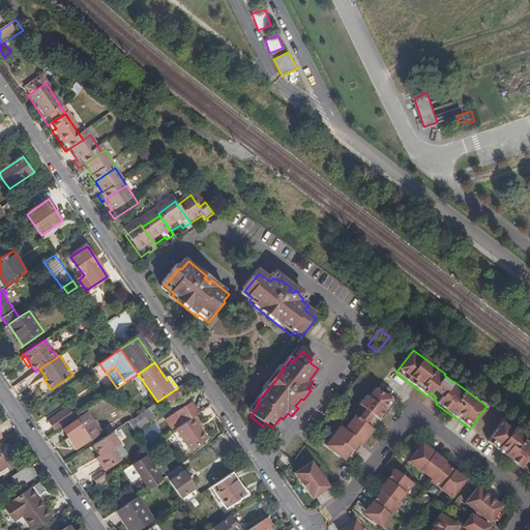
[(180,386),(177,388),(171,392),(172,393),(167,396),(171,404),(176,400),(178,403),(187,396),(180,386)]
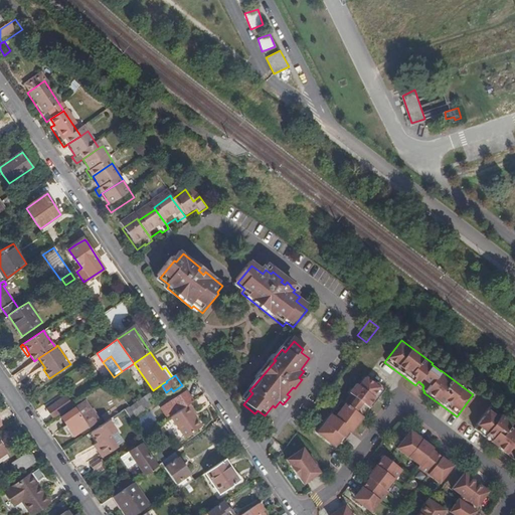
[(336,450),(360,417),(360,416),(360,415),(361,414),(361,413),(360,412),(360,411),(360,410),(360,409),(360,408),(362,405),(367,408),(382,389),(374,382),(372,384),(363,377),(356,386),(353,384),(346,392),(349,394),(342,403),(339,400),(314,434),(336,450)]
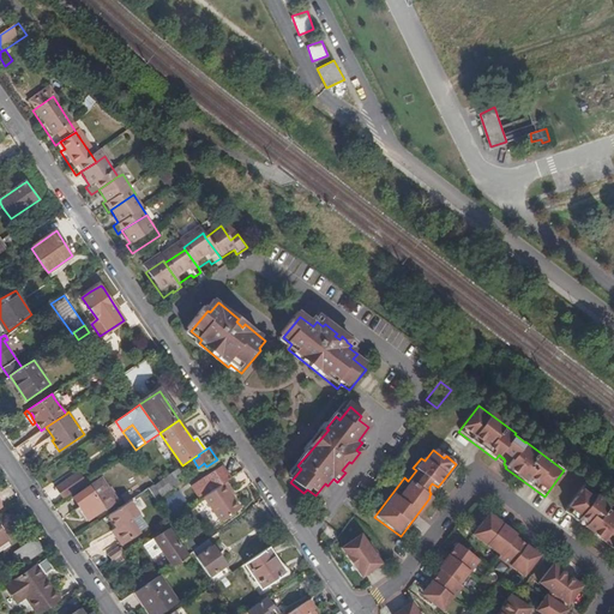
[(499,455),(495,459),(505,468),(506,467),(505,465),(504,464),(504,463),(505,461),(504,459),(504,458),(503,458),(499,455)]
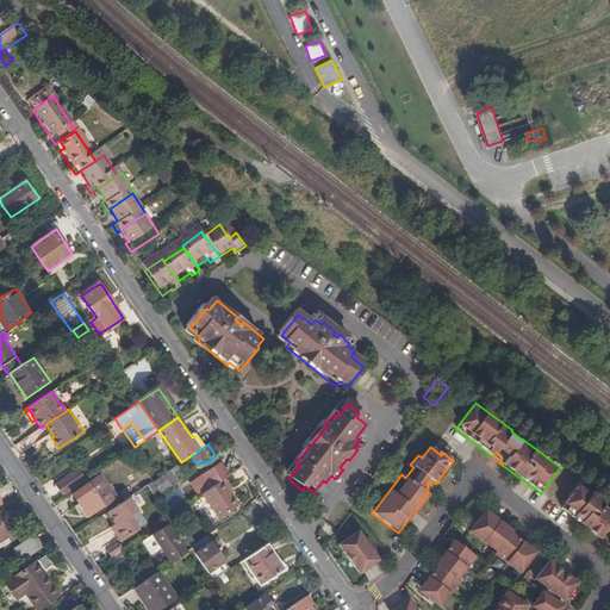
[(190,483),(199,496),(201,495),(225,479),(229,475),(219,462),(190,483)]
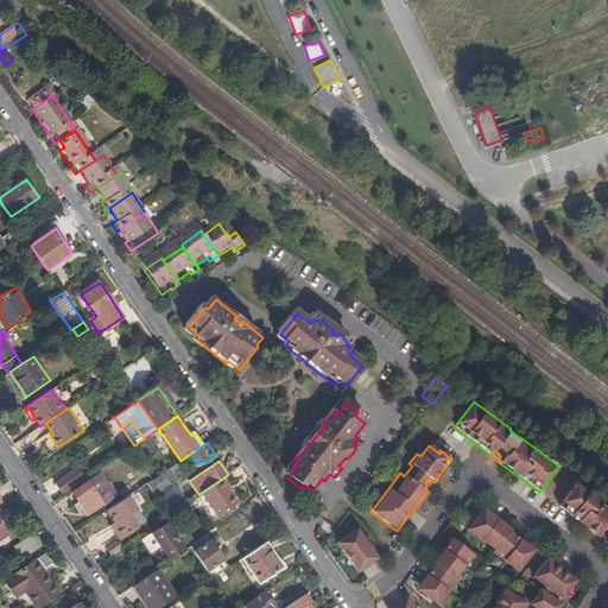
[(178,464),(154,481),(162,491),(170,485),(166,481),(176,474),(173,472),(179,468),(178,464)]
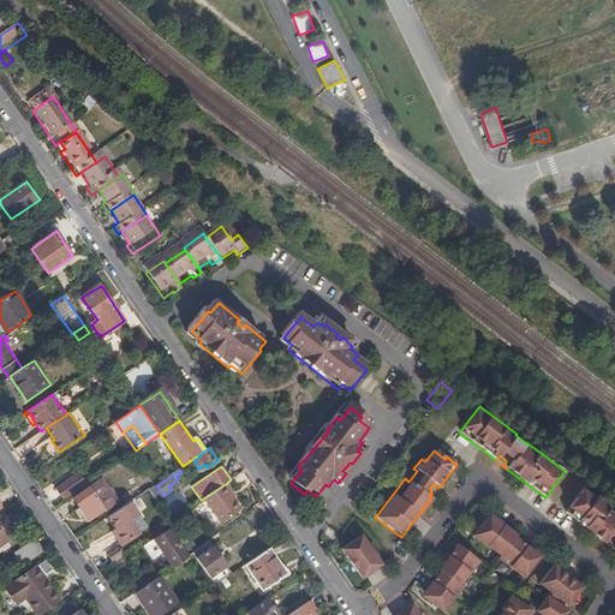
[(55,489),(64,500),(85,484),(78,473),(55,489)]
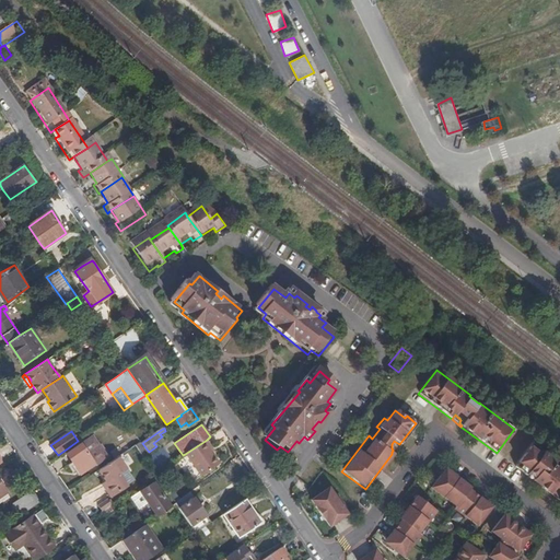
[(93,435),(67,454),(72,462),(82,475),(108,457),(93,435)]
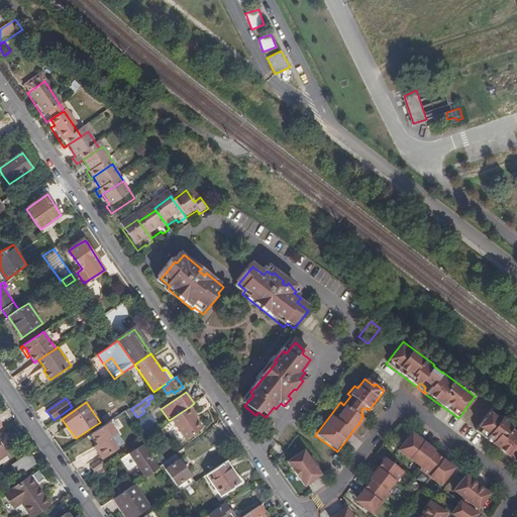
[(191,406),(171,419),(185,440),(203,428),(196,418),(193,414),(195,413),(191,406)]
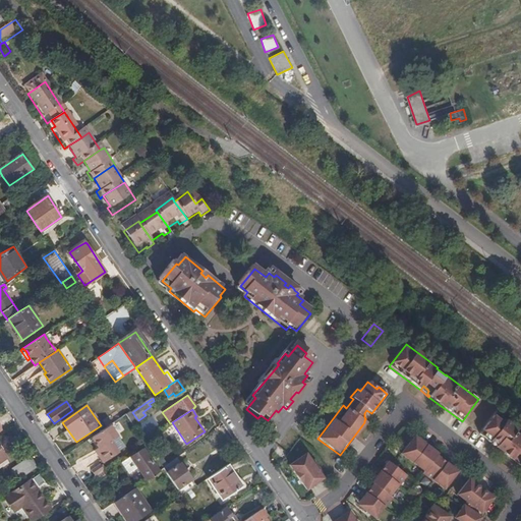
[(138,420),(132,412),(127,415),(135,427),(140,424),(138,420)]
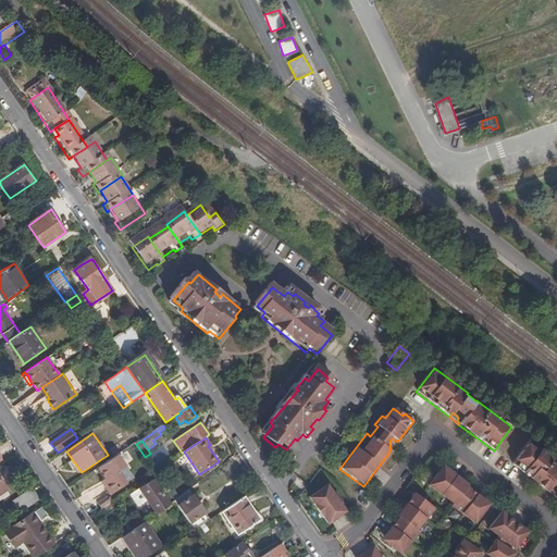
[(556,461),(530,441),(511,465),(547,492),(547,491),(548,492),(549,492),(551,492),(552,492),(554,491),(555,491),(556,492),(556,497),(556,498),(556,461)]
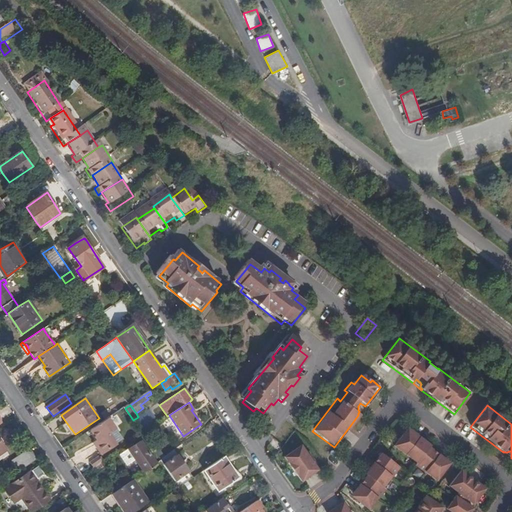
[(133,420),(134,421),(139,428),(142,433),(151,427),(142,414),(138,417),(133,420)]
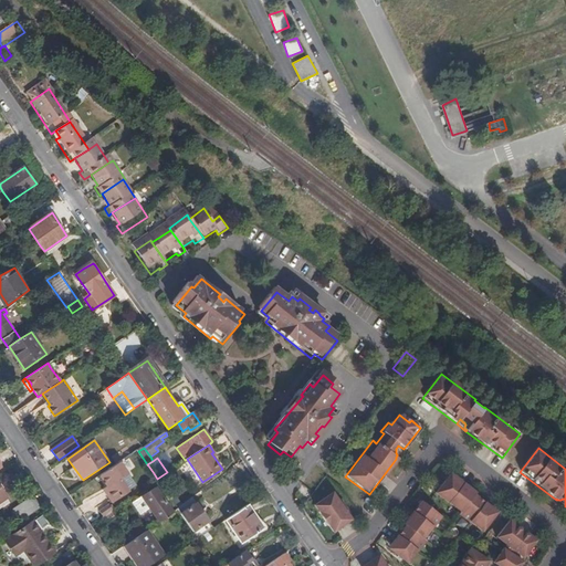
[(135,485),(119,462),(100,475),(109,489),(106,492),(113,501),(135,485)]
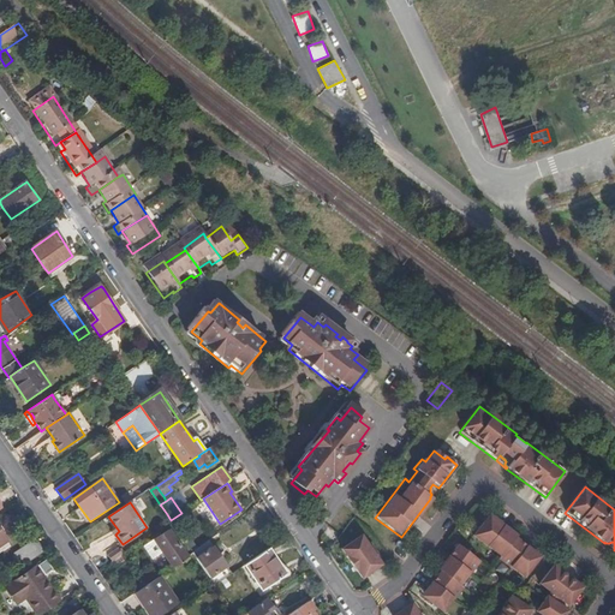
[(90,521),(79,507),(77,509),(87,524),(90,521)]
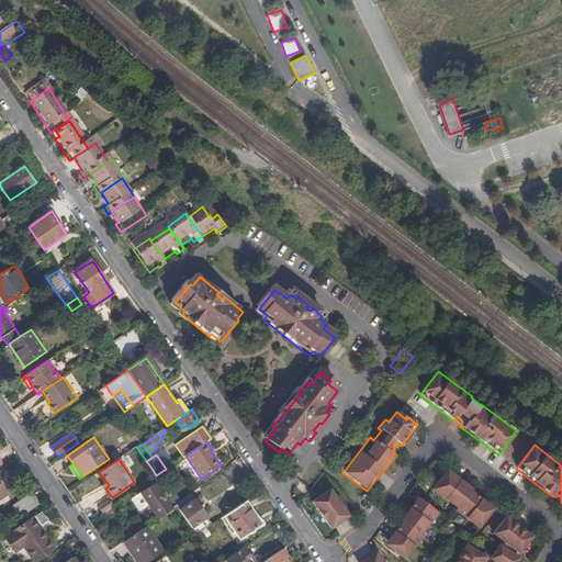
[(465,486),(447,471),(431,491),(445,501),(457,509),(454,512),(465,519),(467,519),(479,528),(493,509),(490,507),(470,492),(472,491),(465,486)]
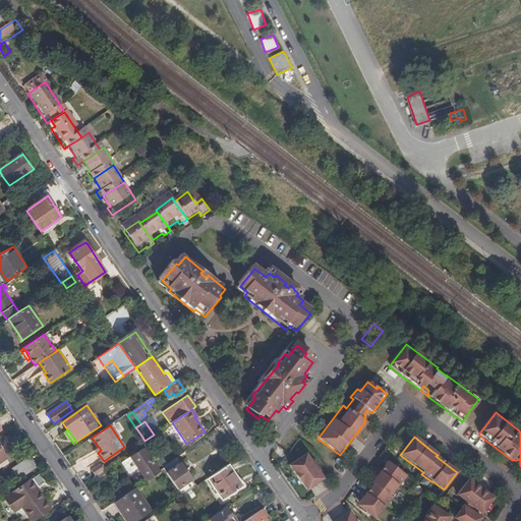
[(142,443),(161,469),(164,468),(163,467),(145,441),(142,443)]
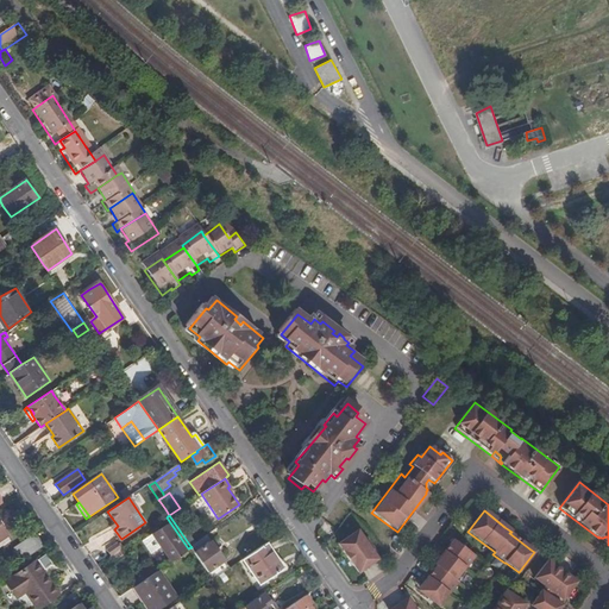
[(152,533),(171,562),(184,552),(165,525),(152,533)]
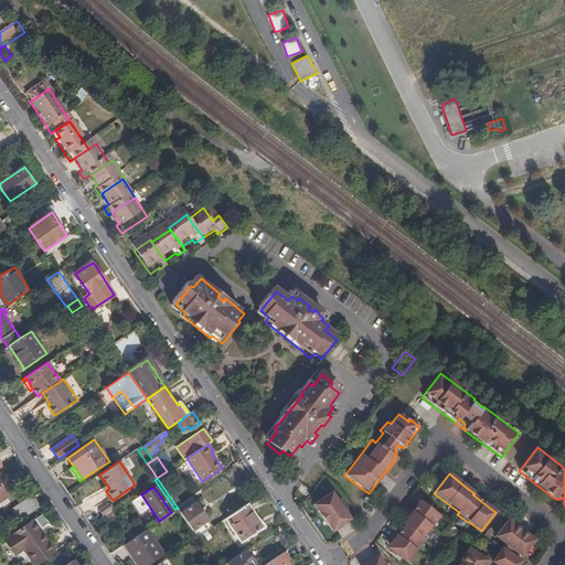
[(326,525),(330,532),(349,519),(343,510),(341,511),(334,501),(336,500),(330,492),(312,504),(316,511),(326,525)]
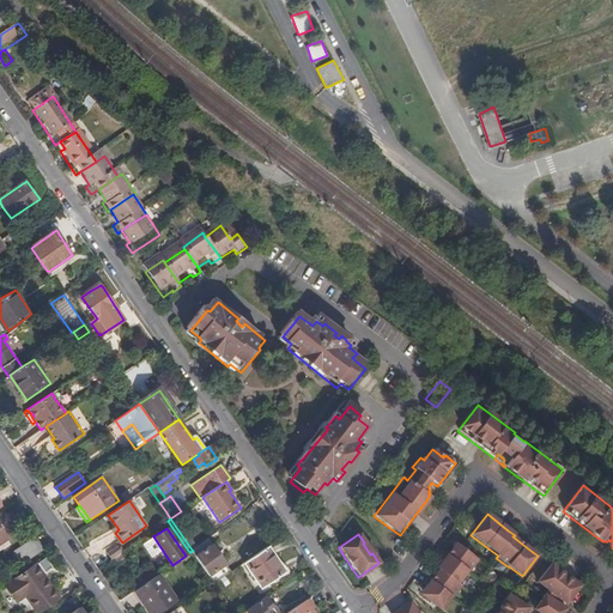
[(14,552),(23,564),(43,550),(35,538),(14,552)]
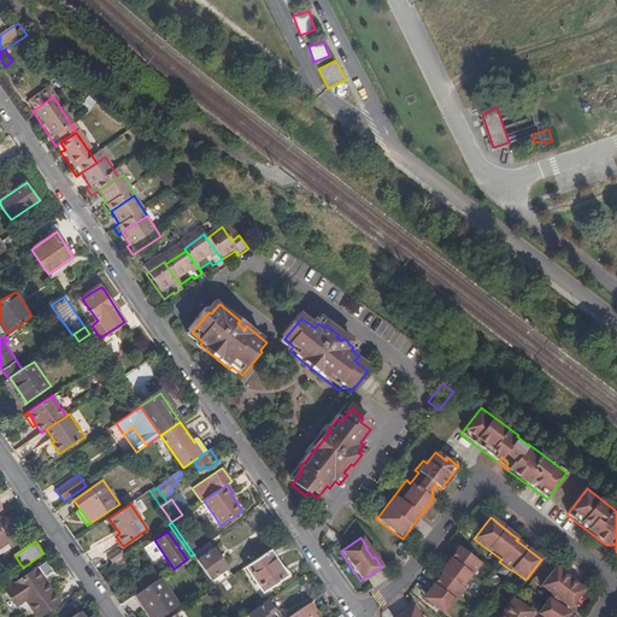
[(198,559),(216,587),(233,576),(227,569),(228,568),(213,548),(209,542),(193,553),(194,554),(195,557),(198,559)]
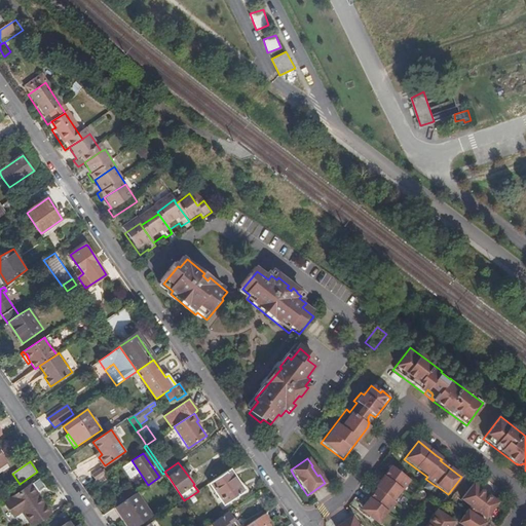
[(410,481),(391,466),(375,488),(376,490),(361,510),(367,516),(378,524),(387,513),(387,514),(402,495),(399,493),(402,491),(410,481)]
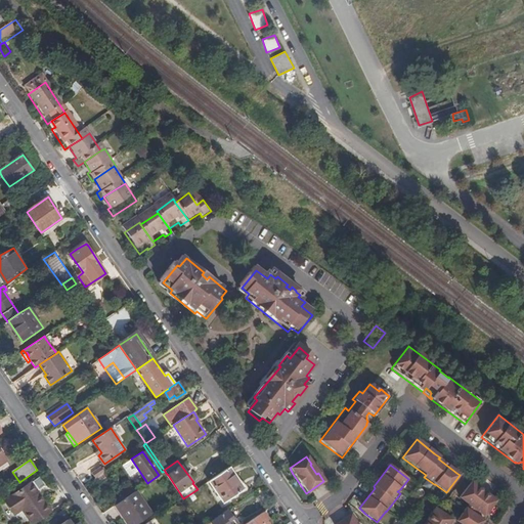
[(229,468),(210,481),(224,503),(245,489),(229,468)]
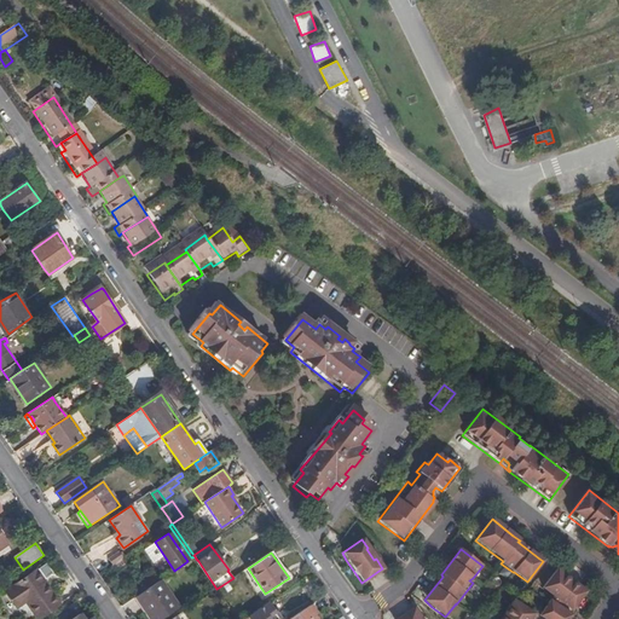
[(36,570),(5,591),(17,608),(27,602),(38,618),(59,605),(46,584),(44,585),(41,582),(52,574),(46,563),(38,570),(36,570)]
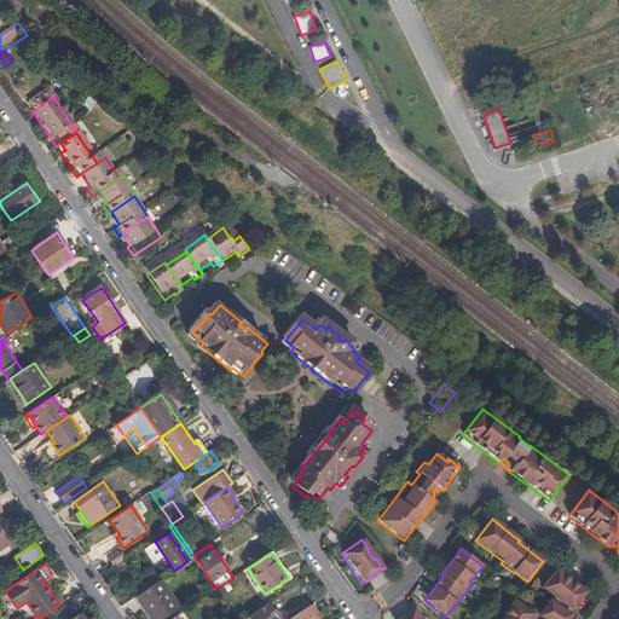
[(585,590),(556,567),(542,586),(553,595),(561,601),(566,606),(571,608),(585,590)]
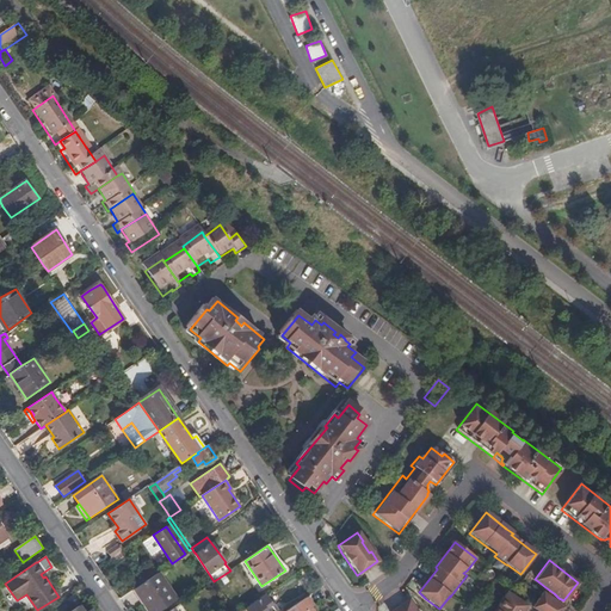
[(137,574),(143,582),(156,573),(150,565),(137,574)]
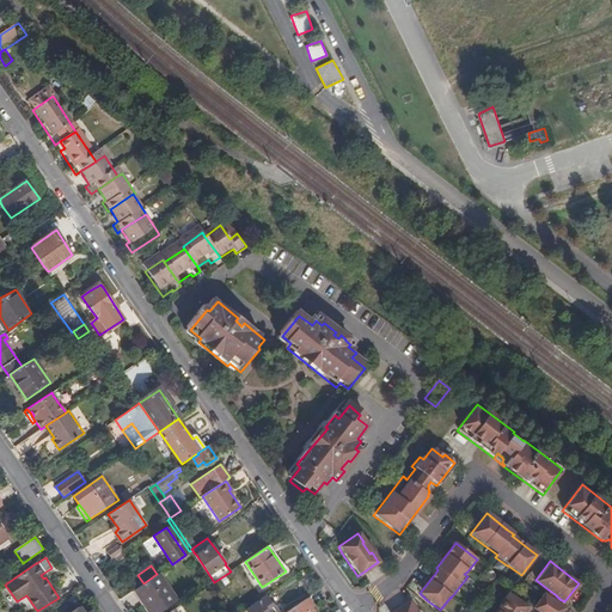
[(144,583),(134,589),(148,611),(155,611),(176,599),(158,574),(157,574),(144,583)]
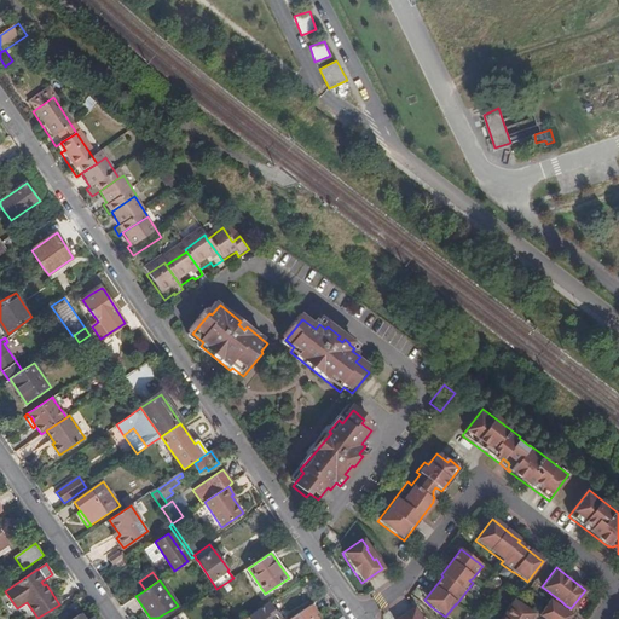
[(553,595),(549,599),(565,608),(566,606),(561,601),(553,595)]
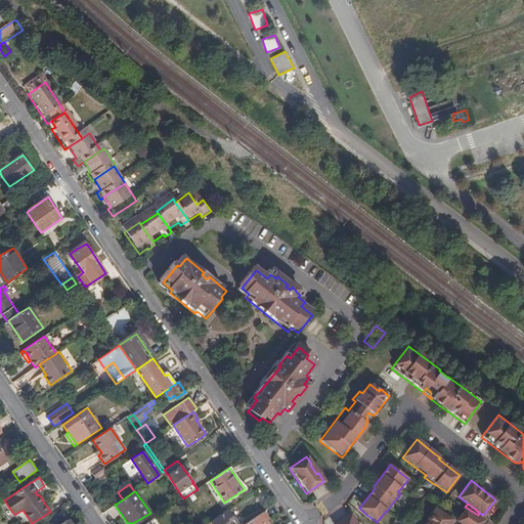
[(434,507),(422,523),(447,523),(451,518),(434,507)]
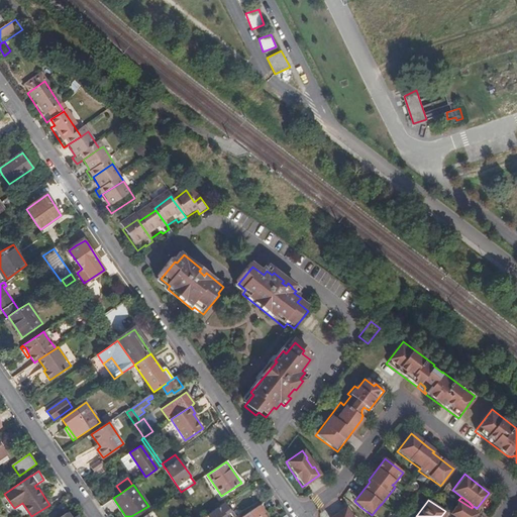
[(458,500),(450,513),(456,516),(473,516),(477,512),(472,508),(458,500)]
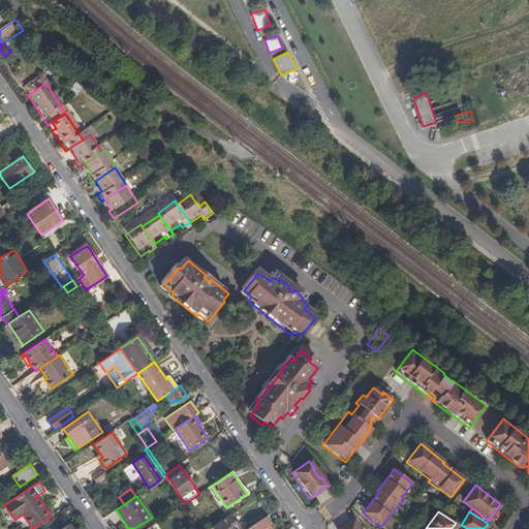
[(224,519),(212,527),(213,528),(240,528),(230,515),(224,519)]
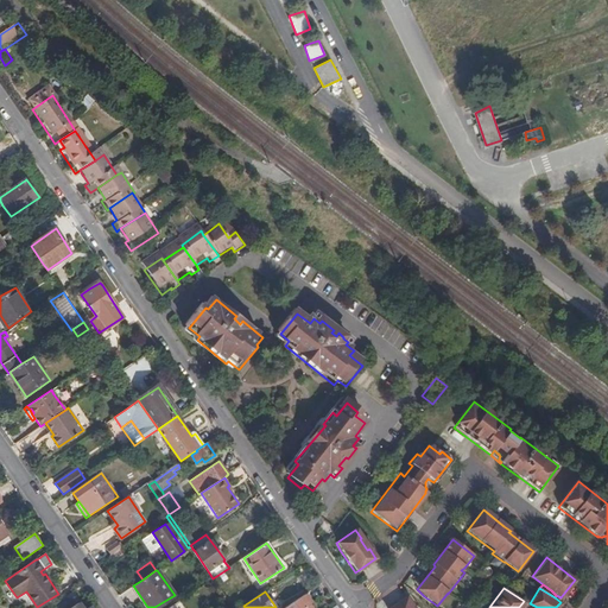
[(312,603),(306,594),(284,607),(312,607),(310,606),(312,603)]
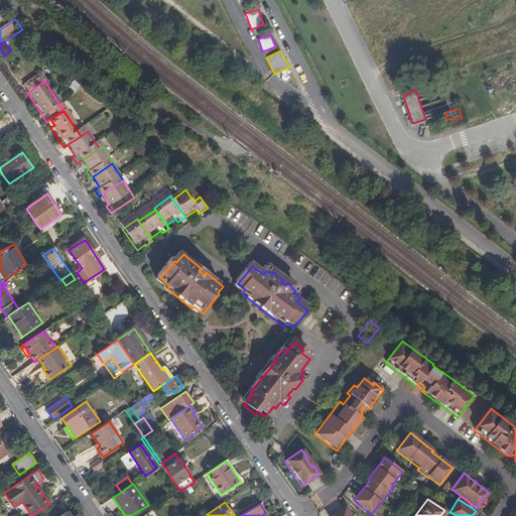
[(346,506),(331,515),(350,515),(351,514),(346,506)]
